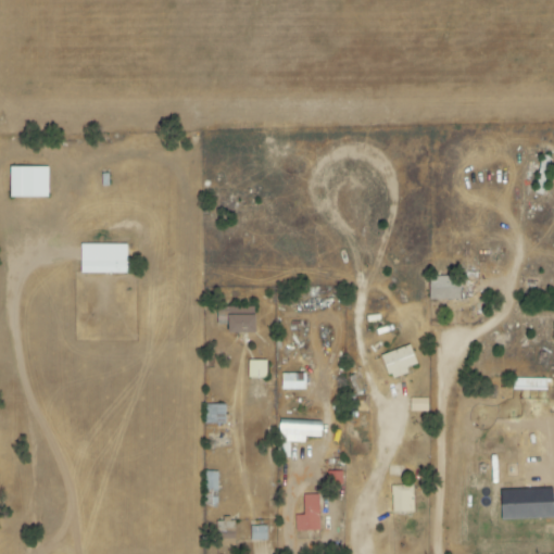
[(50,166),(11,165),(10,196),(49,196),(50,166)]
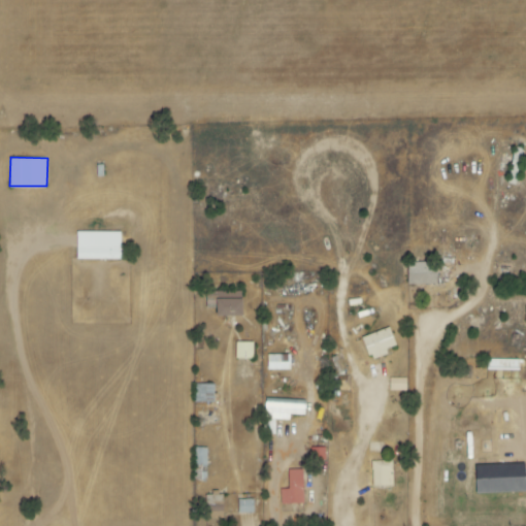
[(122,231),(77,230),(77,258),(122,259),(122,231)]
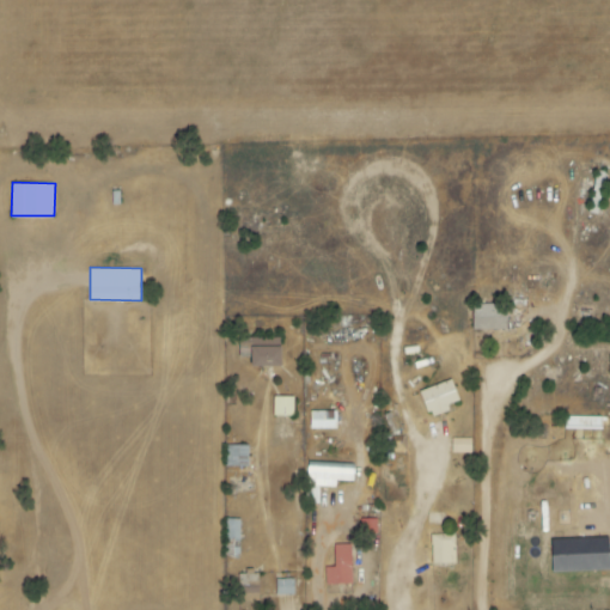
[(474,304),(475,329),(508,328),(508,303),(474,304)]
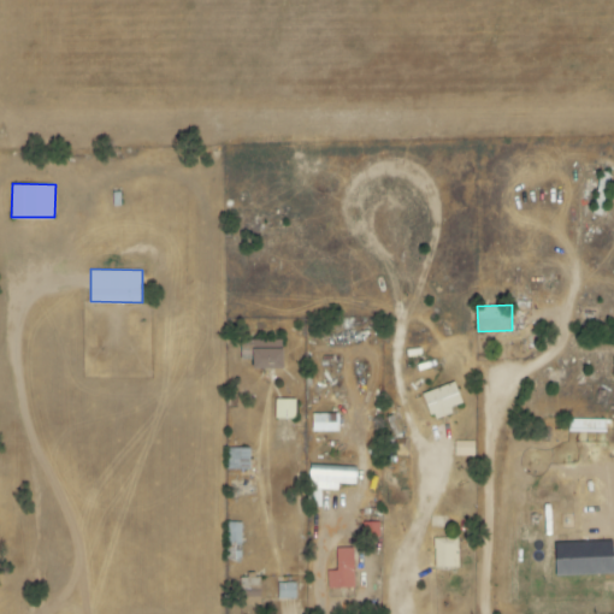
[(254,369),(284,367),(283,340),(253,341),(254,369)]
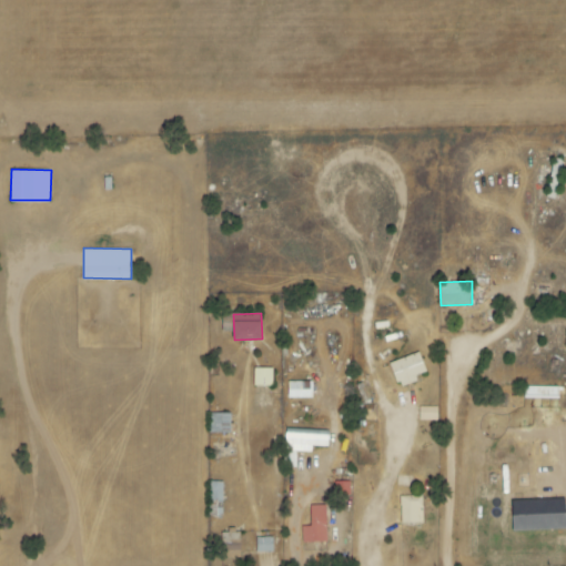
[(400,386),(418,380),(417,374),(427,371),(420,351),(391,362),(400,386)]
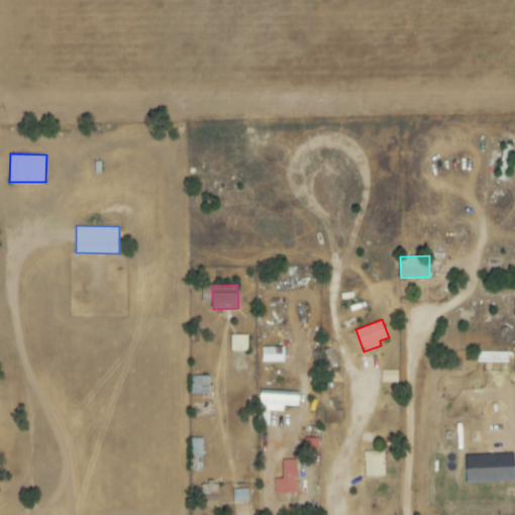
[(249,350),(249,334),(232,334),(232,350),(249,350)]
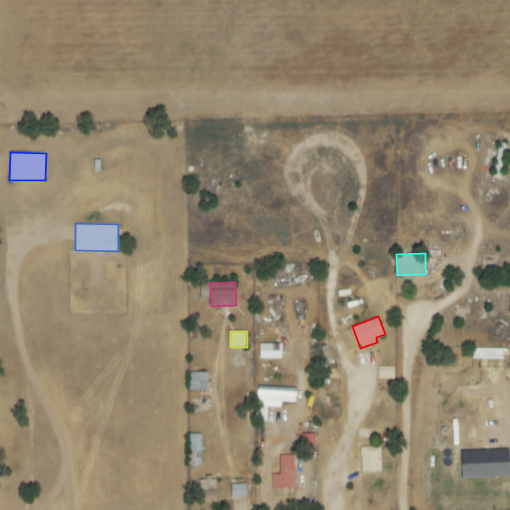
[(282,358),(282,342),(260,343),(261,358),(282,358)]
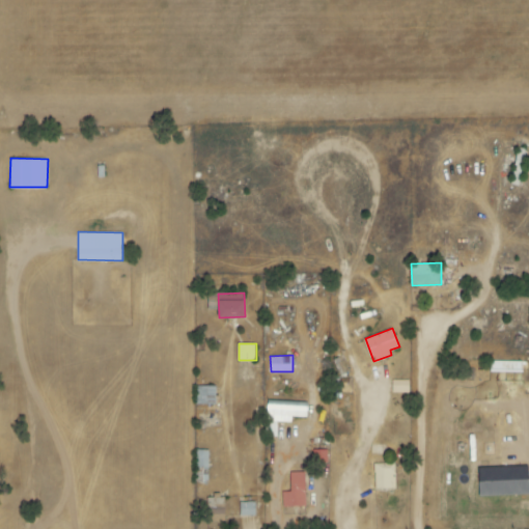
[(524,360),(491,360),(491,371),(523,371),(524,360)]
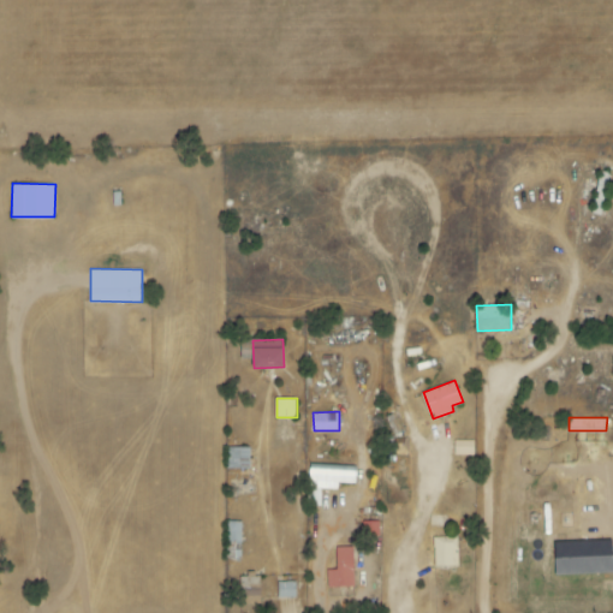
[(475,454),(475,439),(456,439),(456,453),(475,454)]
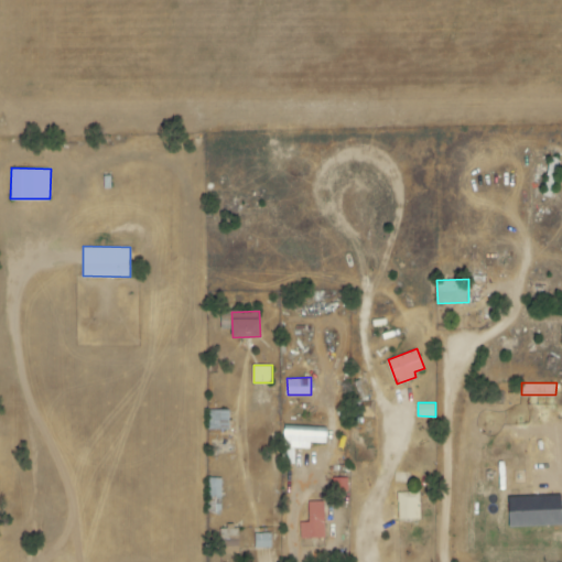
[(208,429),(229,429),(230,409),(209,409),(208,429)]
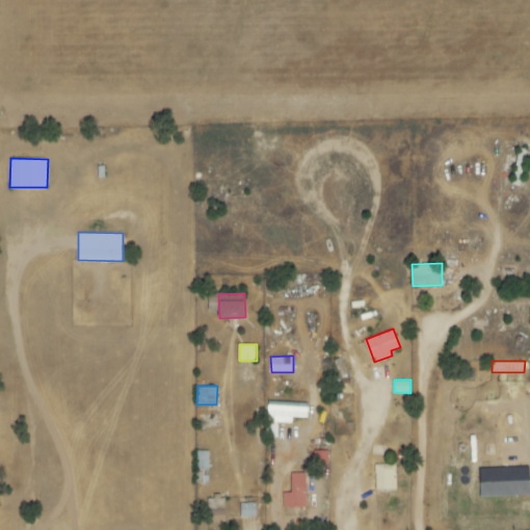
[(268,421),(293,422),(293,417),(308,417),(309,401),(268,400),(268,421)]
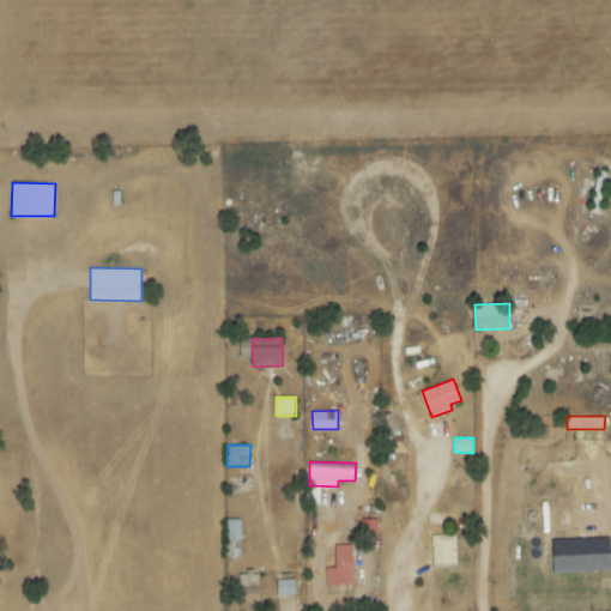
[(242,540),(242,519),(228,519),(227,539),(242,540)]
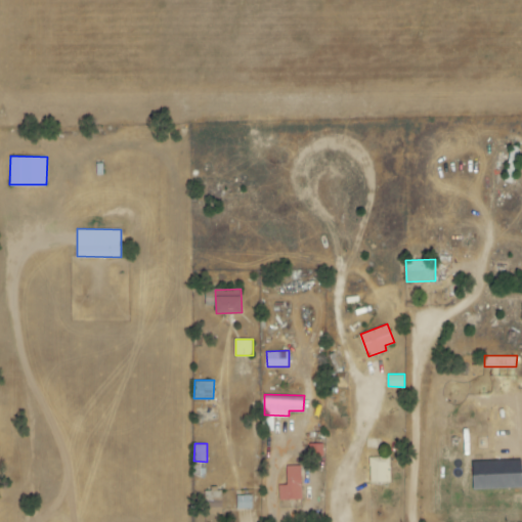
[(371,482),(391,481),(391,457),(371,457),(371,482)]
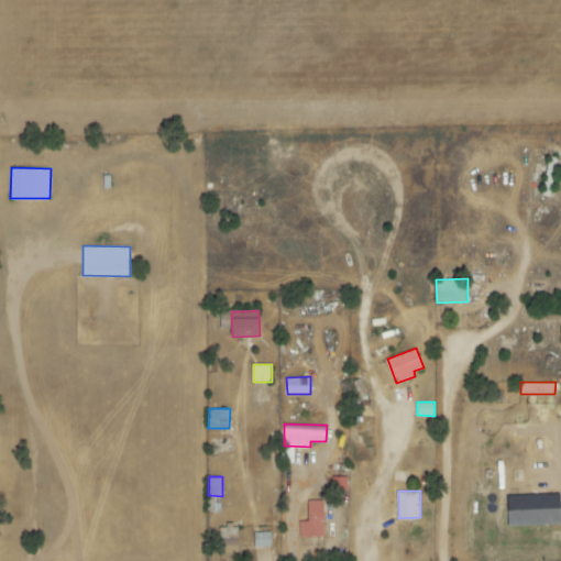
[(560,494),(507,495),(508,525),(560,524),(560,494)]
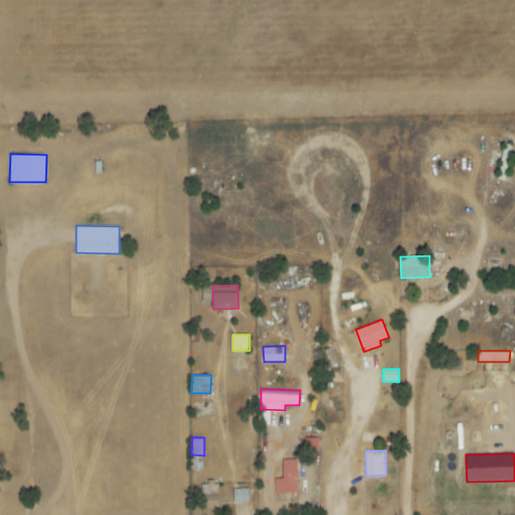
[(298,458),(283,459),(284,478),(276,478),(277,493),(298,493),(298,458)]
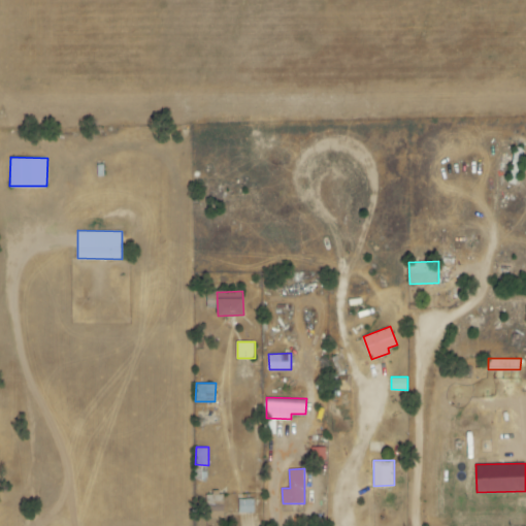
[(206,494),(207,518),(225,518),(224,494),(206,494)]
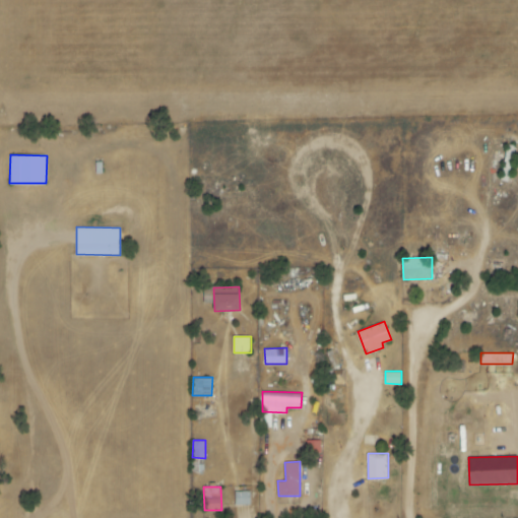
[(251,491),(236,491),(236,505),(251,504),(251,491)]
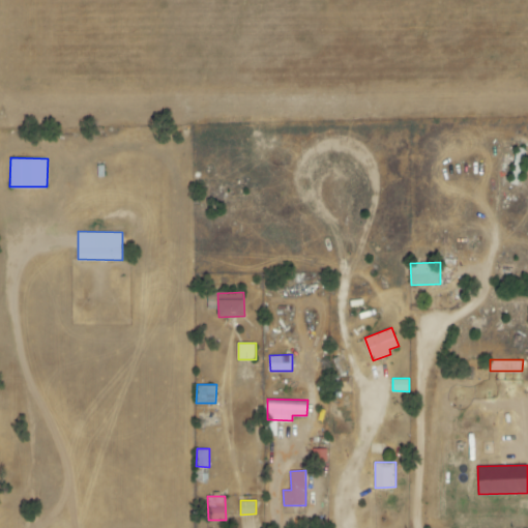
All buildings are outlined.
